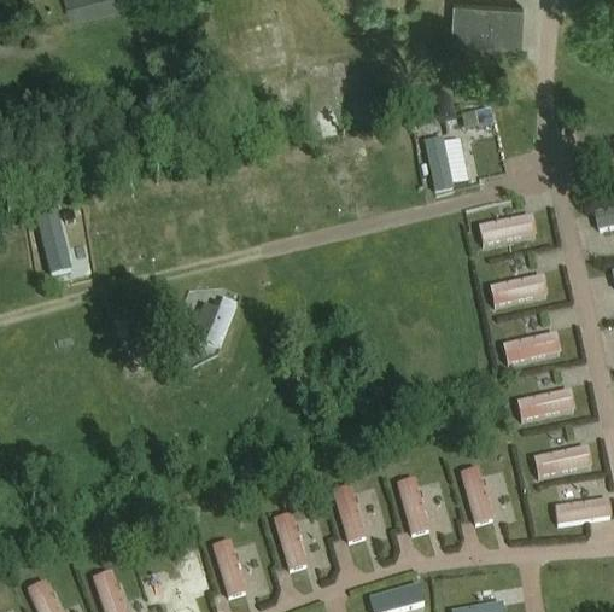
[(124,6),(122,0),(71,0),(77,18),(124,6)]
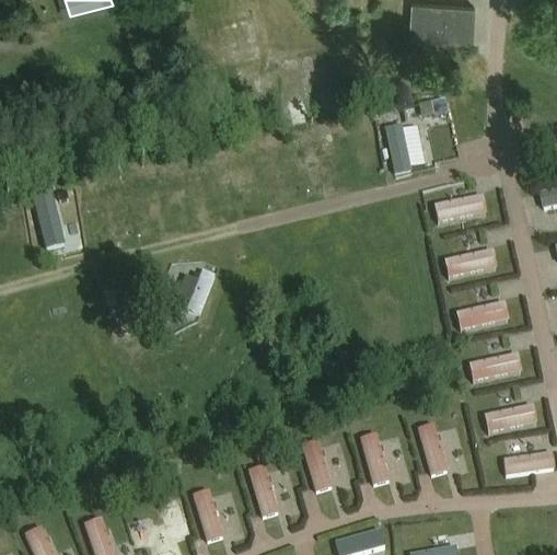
[(475,38),(477,2),(433,0),(412,0),(409,35),(475,38)]
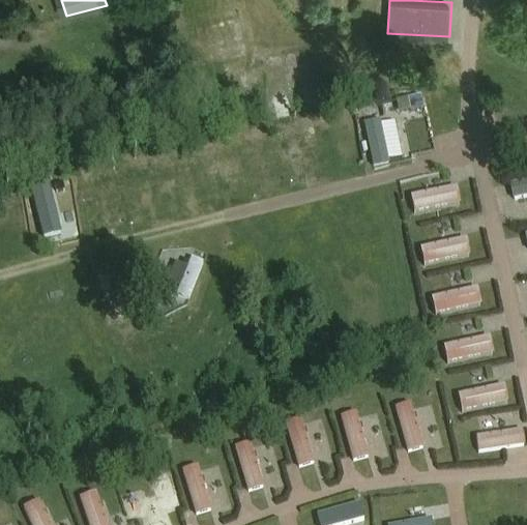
[(374,163),(405,154),(396,114),(363,121),(374,163)]
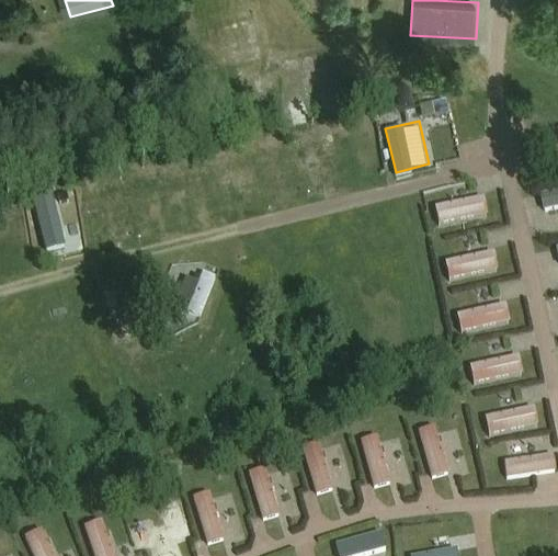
[(547,203),(557,202),(557,183),(546,185),(547,203)]
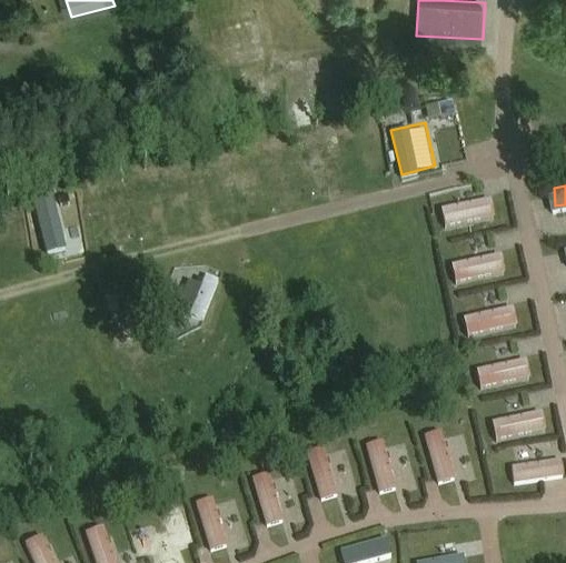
[(439,205),(444,224),(495,215),(492,195),(439,205)]
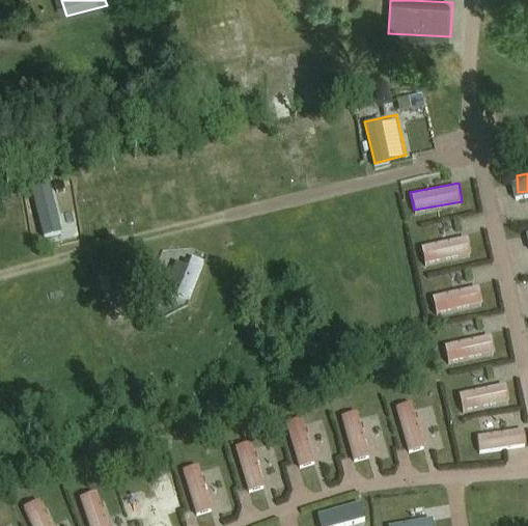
[(468,237),(421,242),(423,261),(471,256),(468,237)]
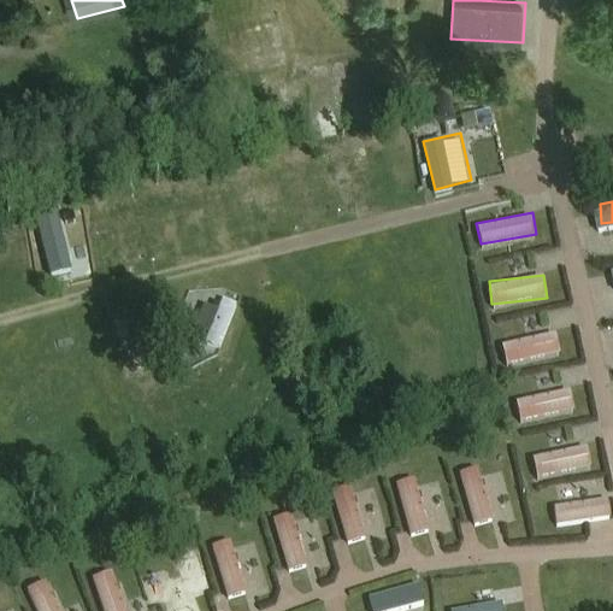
[(222,295),(220,304),(201,300),(195,335),(230,341),(239,298),(222,295)]
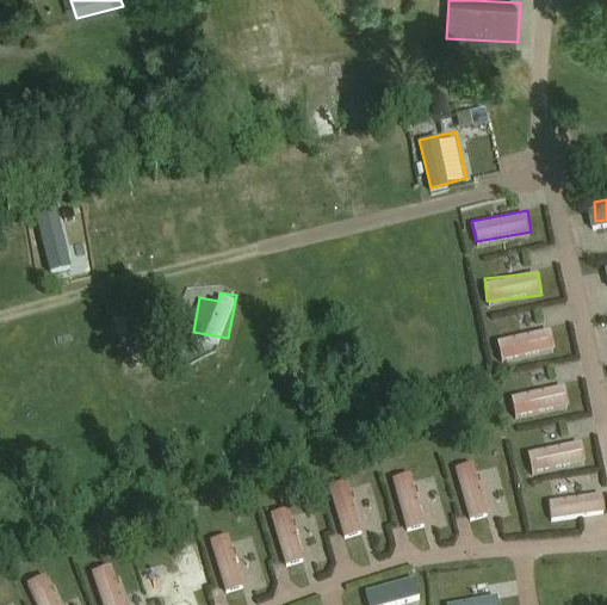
[(550,327),(496,340),(502,360),(555,349),(550,327)]
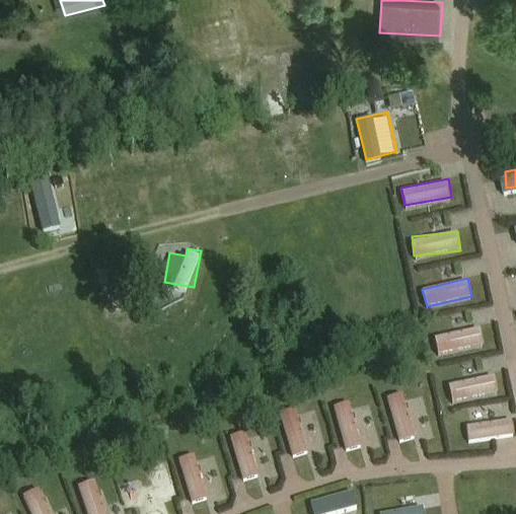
[(153,297),(166,299),(168,284),(155,282),(153,297)]
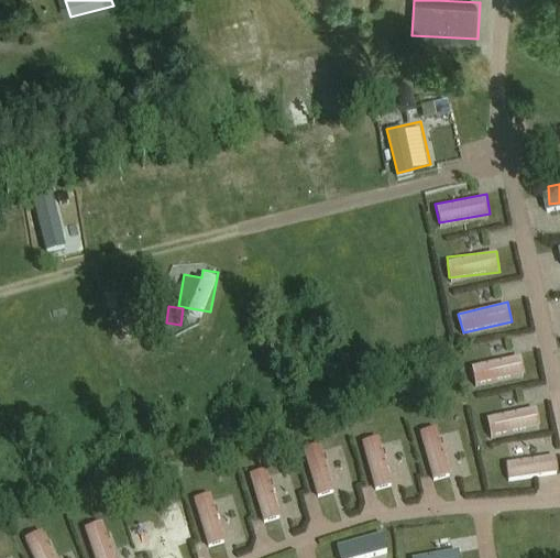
[(293,329),(291,353),(298,354),(302,330),(293,329)]
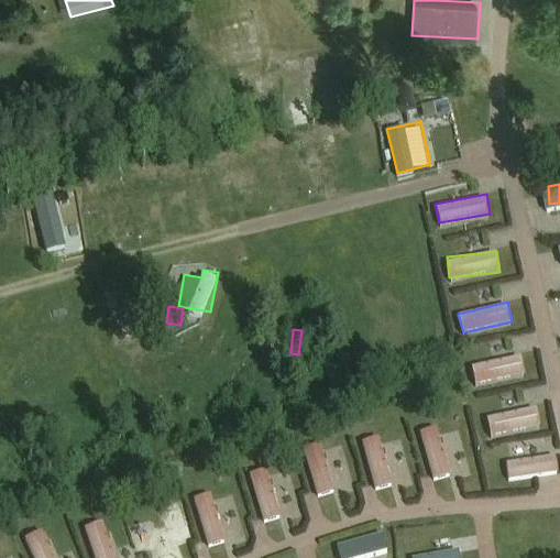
[(471,364),(475,384),(526,373),(522,353),(471,364)]
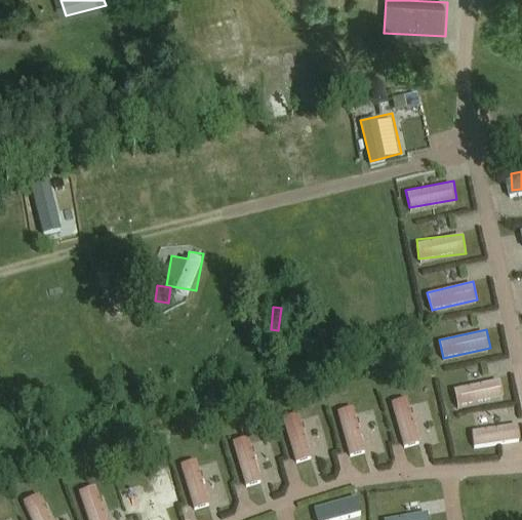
[(503,375),(453,390),(458,407),(508,394),(503,375)]
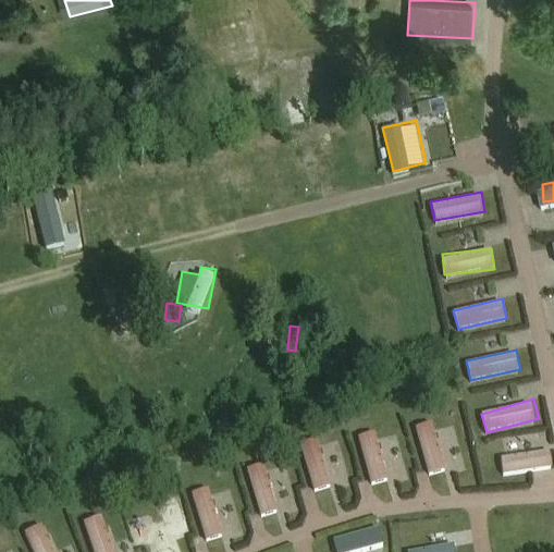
[(432,421),(416,427),(430,473),(446,467),(432,421)]
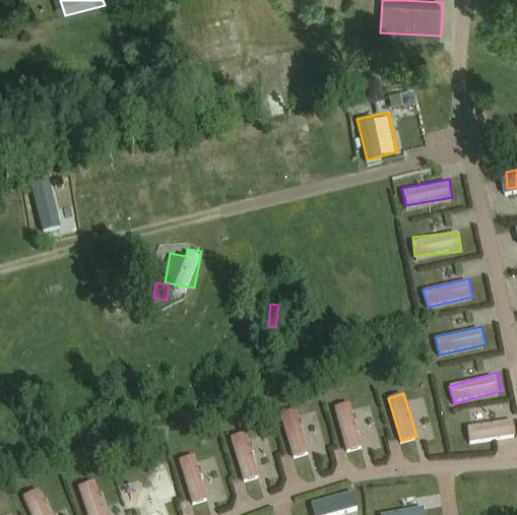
[(348,449),(367,444),(353,399),(335,405),(348,449)]
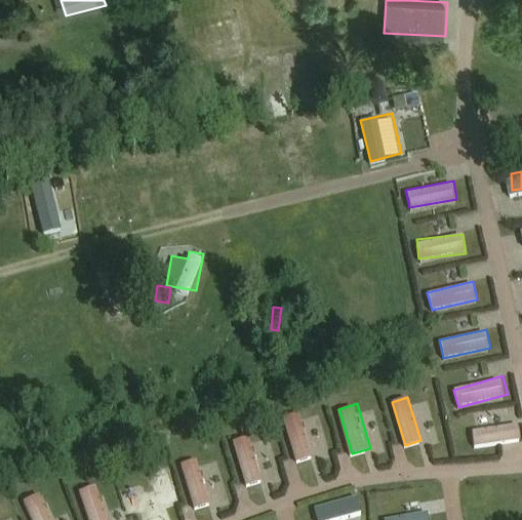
[(293,460),(311,456),(303,410),(284,413),(293,460)]
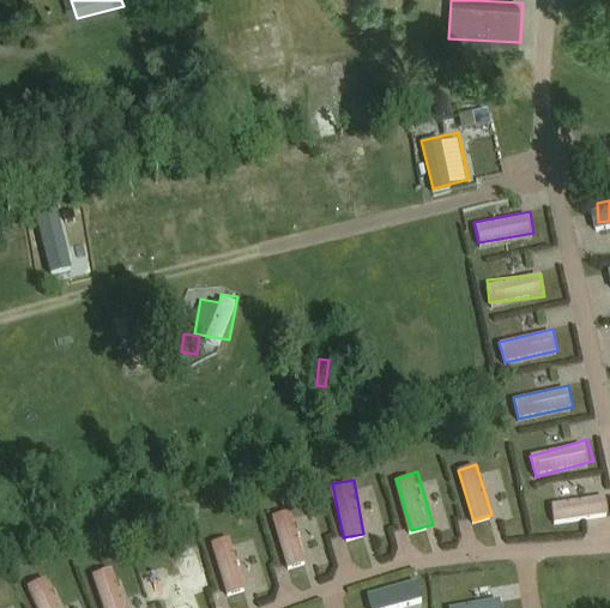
[(609,494),(551,499),(553,518),(609,515),(609,494)]
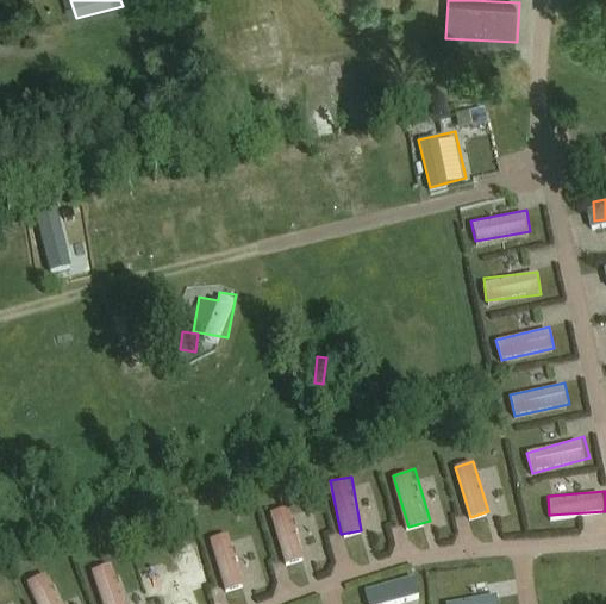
[(301,558),(292,506),(273,510),(282,561),(301,558)]
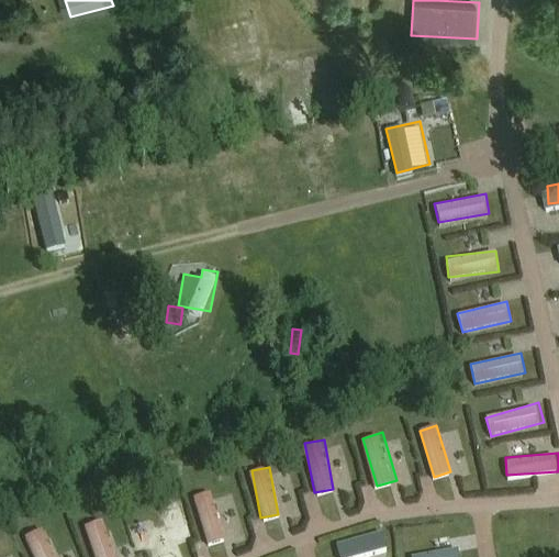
[(204,543),(222,539),(213,490),(196,493),(204,543)]
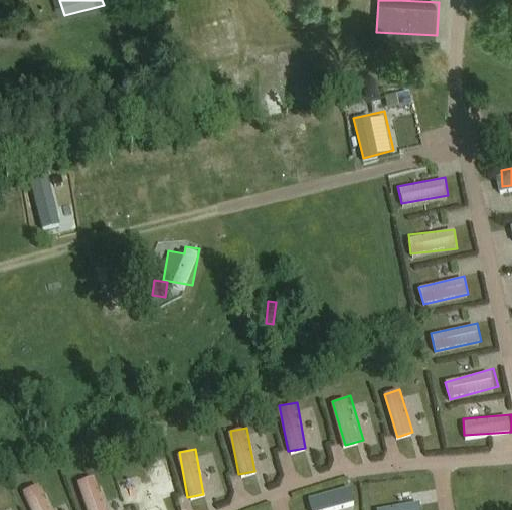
[(87,509),(106,509),(94,474),(76,480),(87,509)]
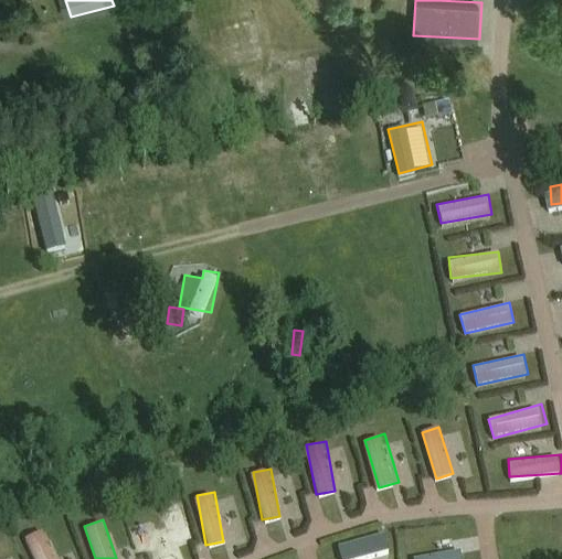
[(34,558),(59,558),(45,528),(24,537),(34,558)]
